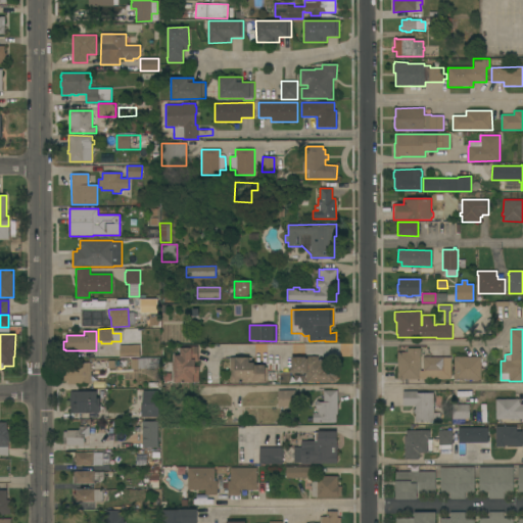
[(123,347),(123,345),(127,345),(127,347),(129,347),(129,345),(132,345),(132,347),(139,347),(139,358),(120,358),(120,347),(123,347)]
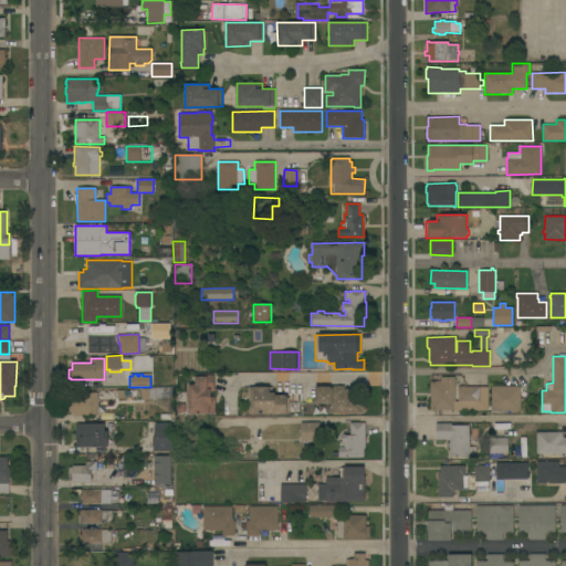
[(215,391),(210,391),(210,397),(216,397),(216,415),(188,415),(188,385),(196,385),(196,377),(196,375),(215,375),(215,391)]
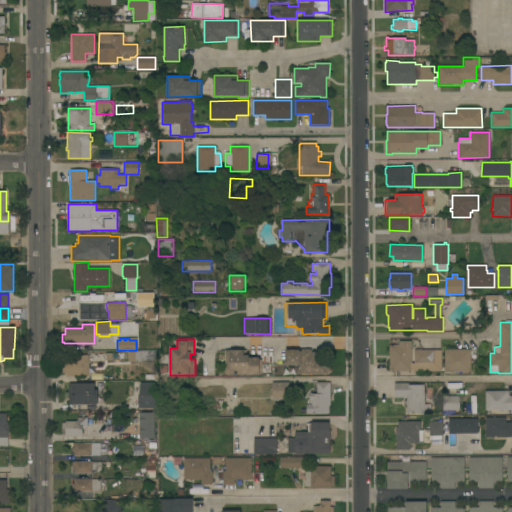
[(411,371),(389,371),(389,345),(399,345),(399,341),(411,341),(411,371)]
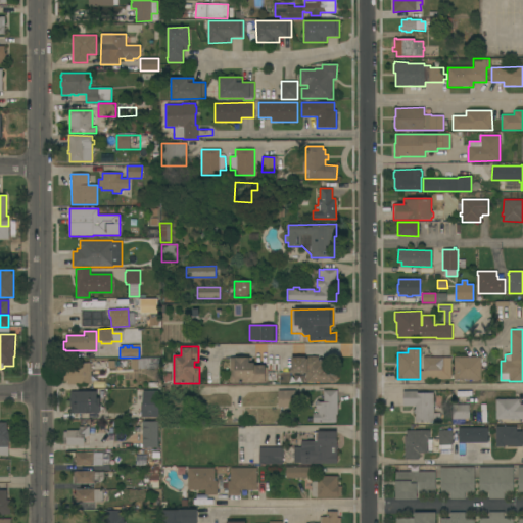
[(148,359),(147,351),(153,351),(154,359),(158,359),(158,369),(138,369),(137,359),(148,359)]
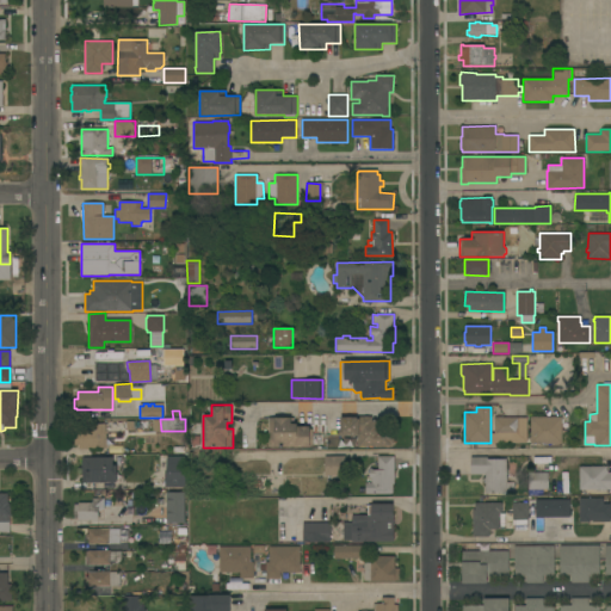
[(358,446),(358,437),(340,437),(340,429),(340,418),(357,418),(357,419),(358,419),(358,417),(372,417),(372,420),(380,420),(380,423),(384,423),(384,431),(394,431),(394,444),(390,444),(390,446),(358,446)]
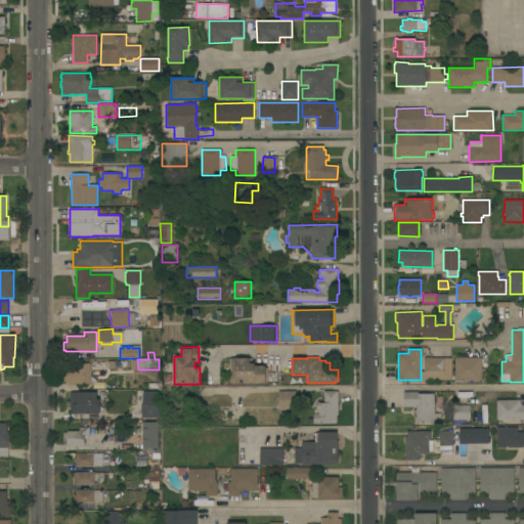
[(454,380),(454,379),(454,376),(455,357),(482,357),(482,381),(454,380)]
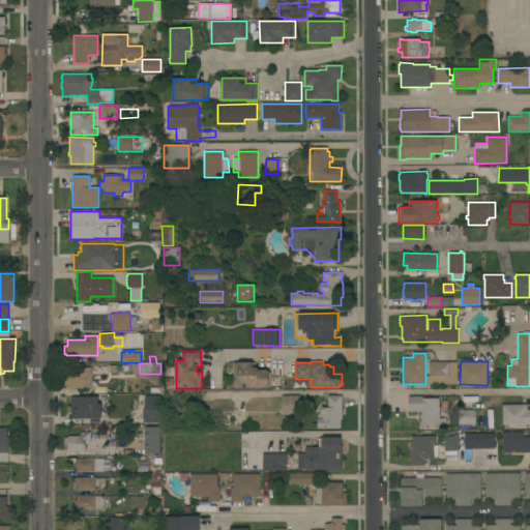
[(271,387),(234,388),(234,378),(233,378),(233,362),(255,362),(255,367),(258,367),(258,371),(269,370),(269,373),(271,373),(271,387)]
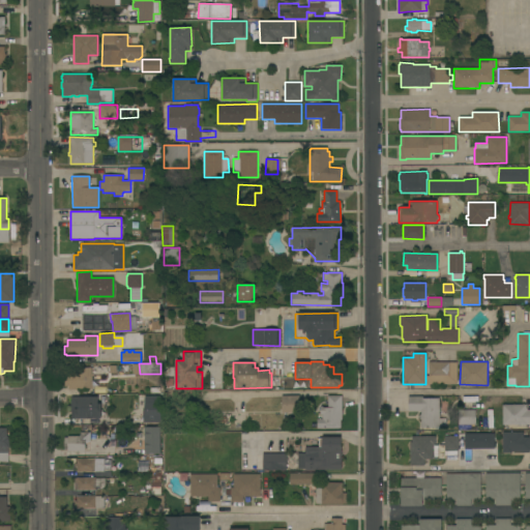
[(429,377),(429,362),(450,362),(450,377),(429,377)]
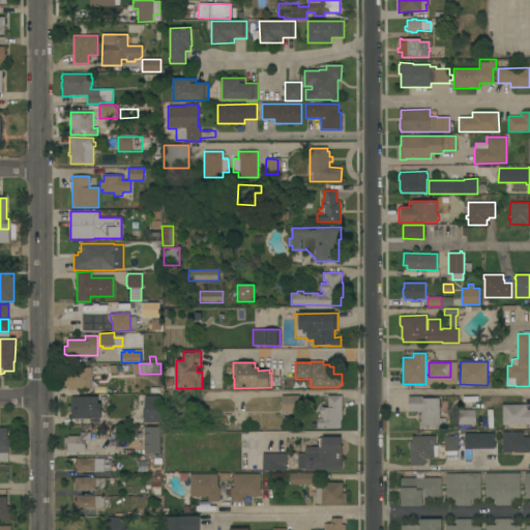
[(92,388),(68,389),(68,385),(64,386),(64,369),(92,367),(92,388)]
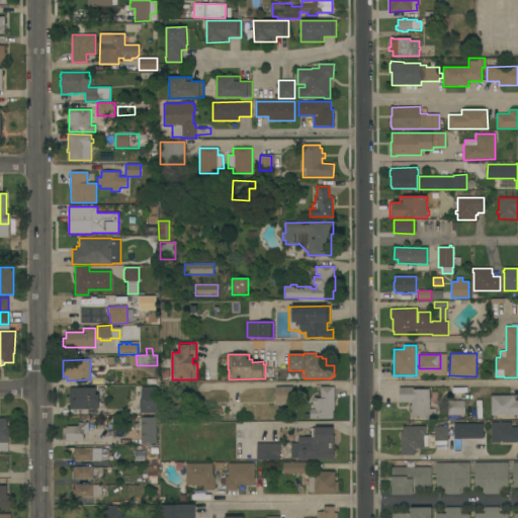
[(293,403),(275,404),(275,386),(292,386),(293,403)]
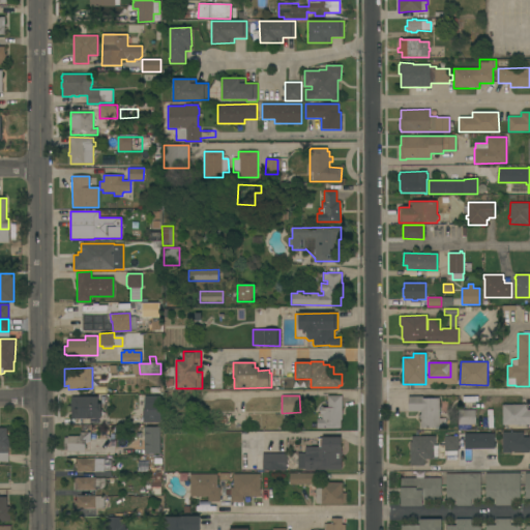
[(342,395),(342,420),(341,419),(341,429),(317,429),(317,419),(322,419),(322,415),(320,415),(320,407),(327,407),(328,395),(342,395)]
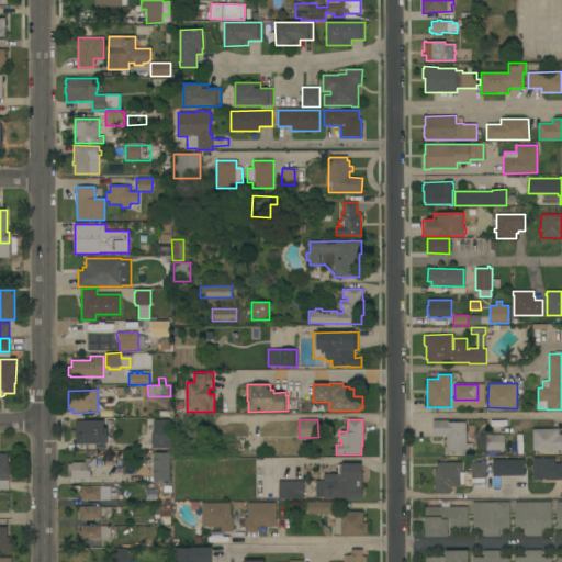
[(104,420),(104,428),(108,428),(108,442),(76,442),(76,420),(104,420)]
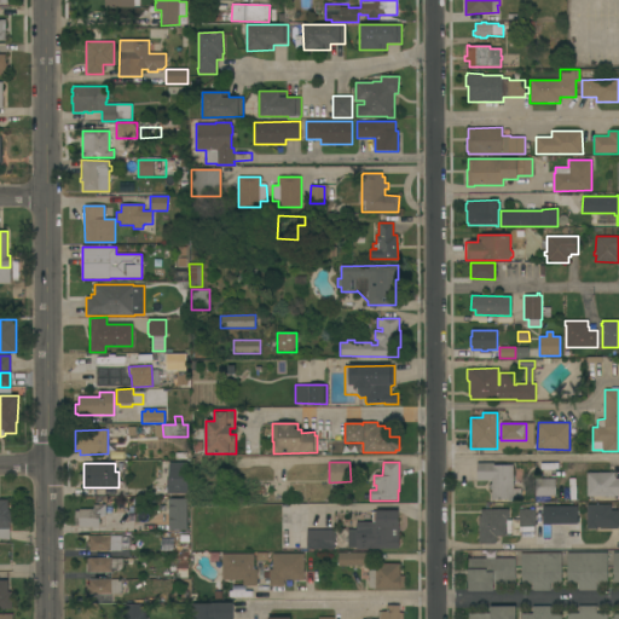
[(187,463),(189,493),(168,493),(167,478),(169,478),(169,463),(187,463)]
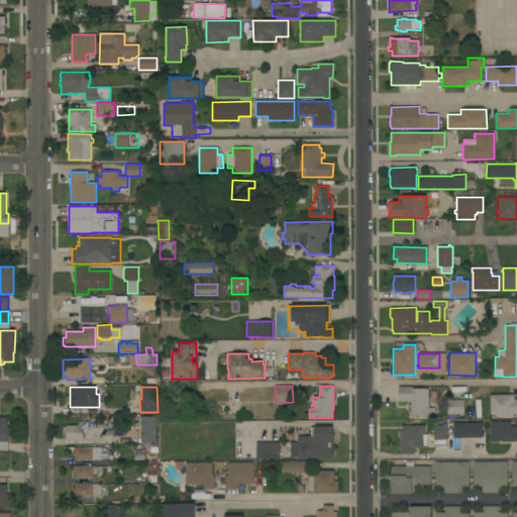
[(428,417),(411,417),(411,409),(410,409),(410,405),(411,405),(411,401),(398,401),(398,387),(412,387),(412,389),(428,389),(428,417)]
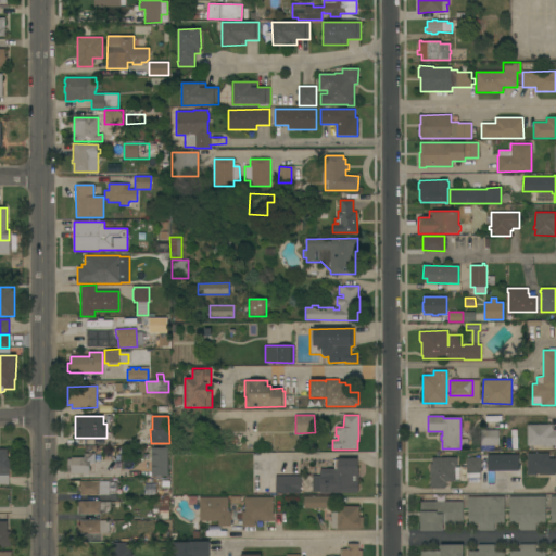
[(555,445),(527,445),(527,425),(552,425),(552,428),(553,428),(553,429),(555,429),(555,445)]
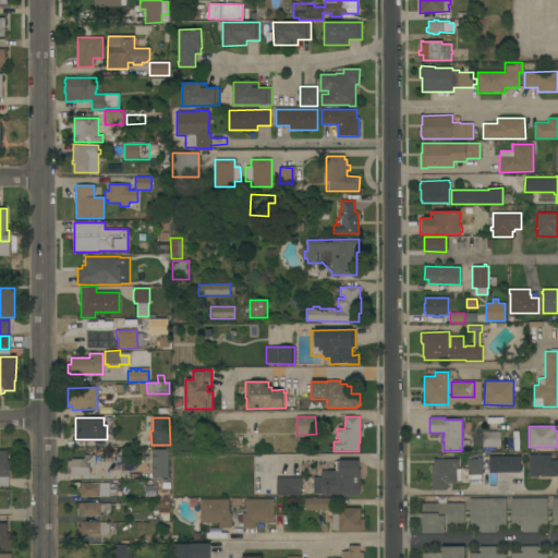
[(501,447),(483,447),(483,432),(501,432),(501,447)]
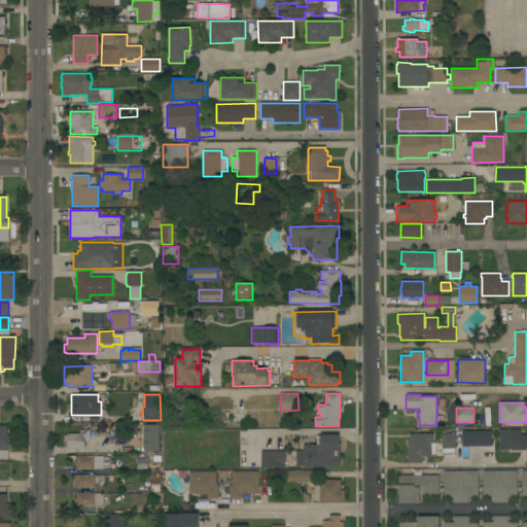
[(143,424),(160,424),(160,451),(143,452),(143,424)]
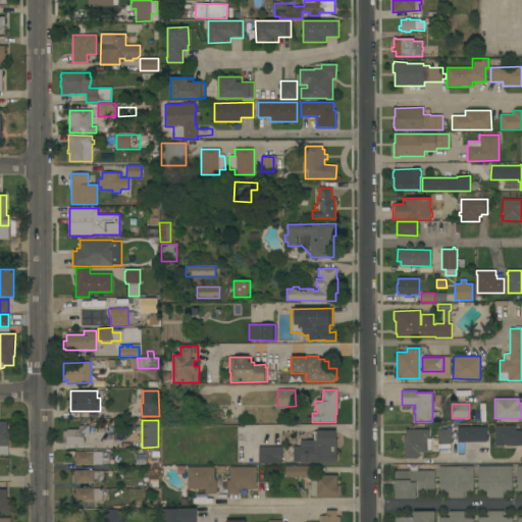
[(0,421),(6,421),(6,430),(9,430),(9,440),(7,440),(8,455),(0,455),(0,421)]
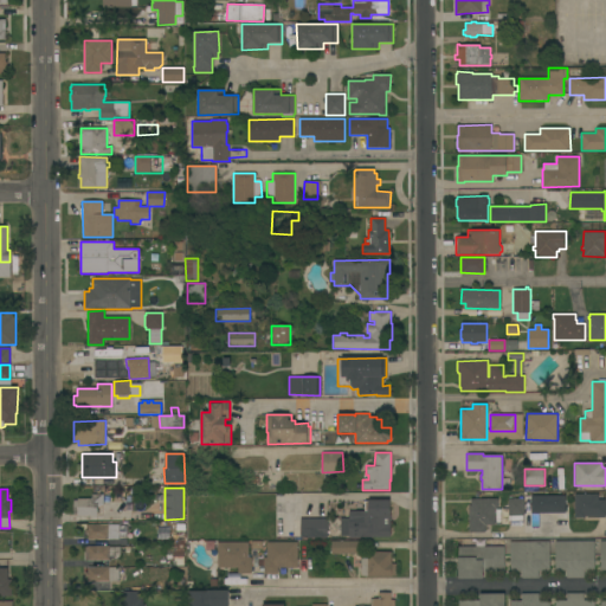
[(103,495),(103,505),(101,505),(101,507),(97,507),(97,516),(77,515),(77,514),(73,514),(73,500),(77,500),(78,498),(91,498),(91,494),(103,495)]
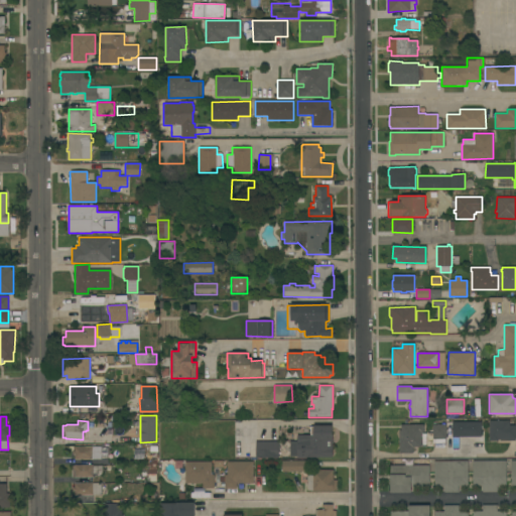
[(515,440),(508,440),(508,439),(498,439),(498,440),(489,440),(489,420),(510,420),(510,425),(515,425),(515,440)]
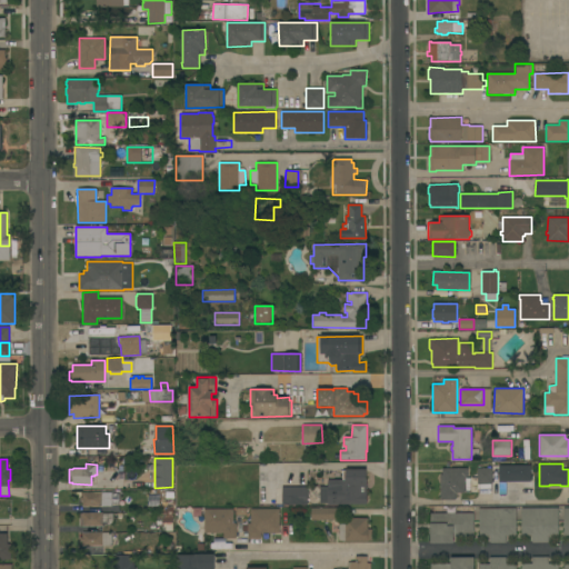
[(498,481),(530,481),(530,465),(498,465),(498,481)]
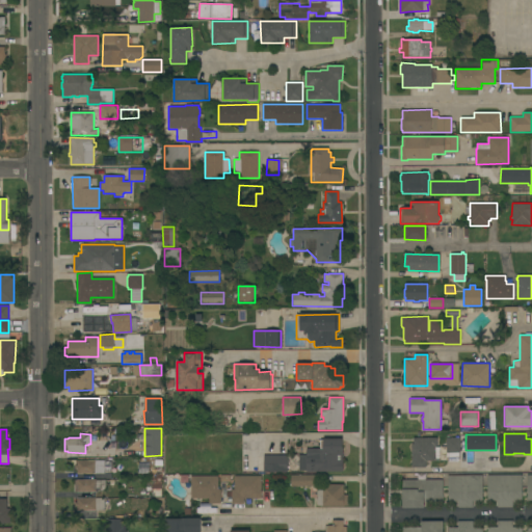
[(437,446),(434,446),(434,460),(426,460),(426,464),(426,468),(411,468),(411,444),(414,444),(414,437),(437,437),(437,446)]
